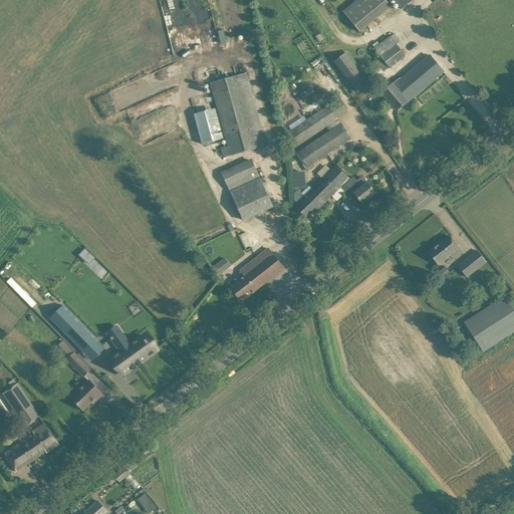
[(355,0),(342,11),(360,32),(391,7),(384,0),(355,0)]
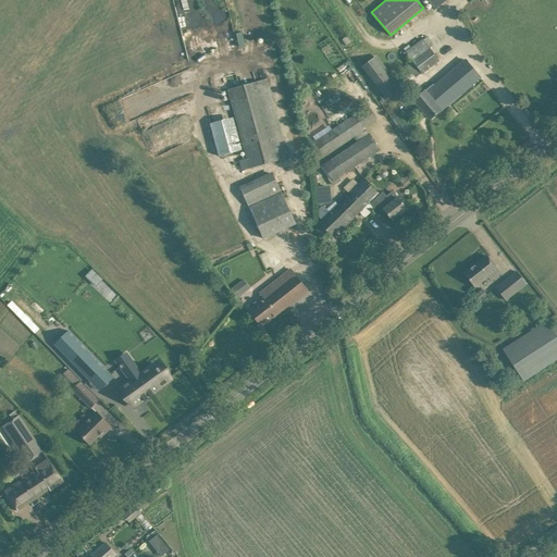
[(426,0),(435,10),(446,0),(426,0)]
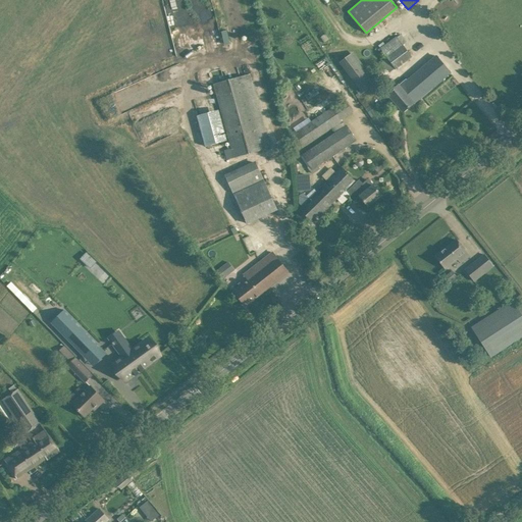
[(230,44),(226,31),(221,32),(224,46),(230,44)]
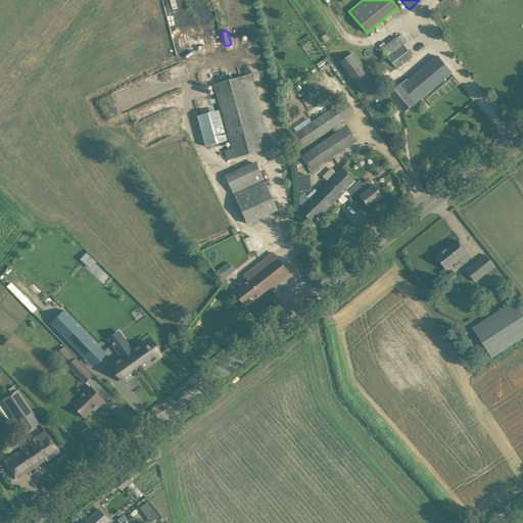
[(326,34),(321,37),(325,43),(329,39),(326,34)]
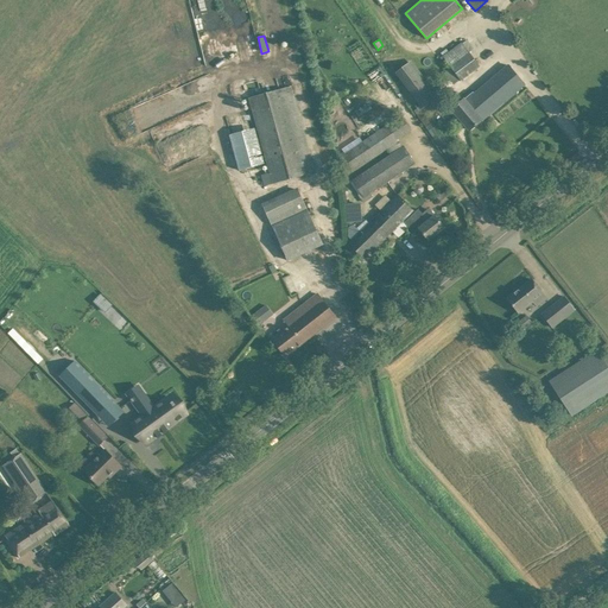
[(480,67),(469,52),(474,49),(468,40),(463,43),(462,43),(443,56),(451,68),(461,81),(480,67)]
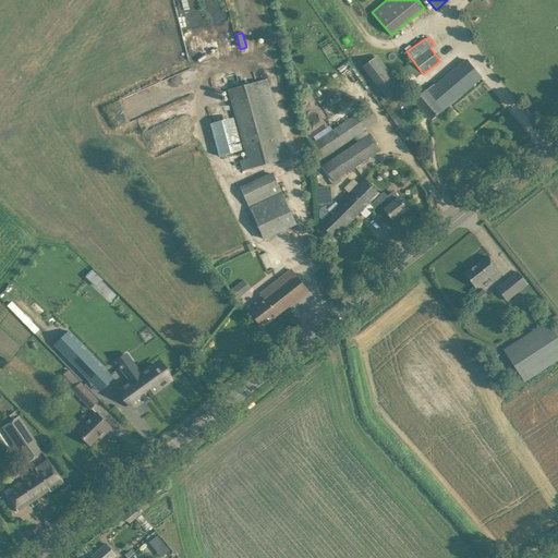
[(362,67),(375,83),(386,97),(388,100),(400,91),(387,73),(375,58),(362,67)]
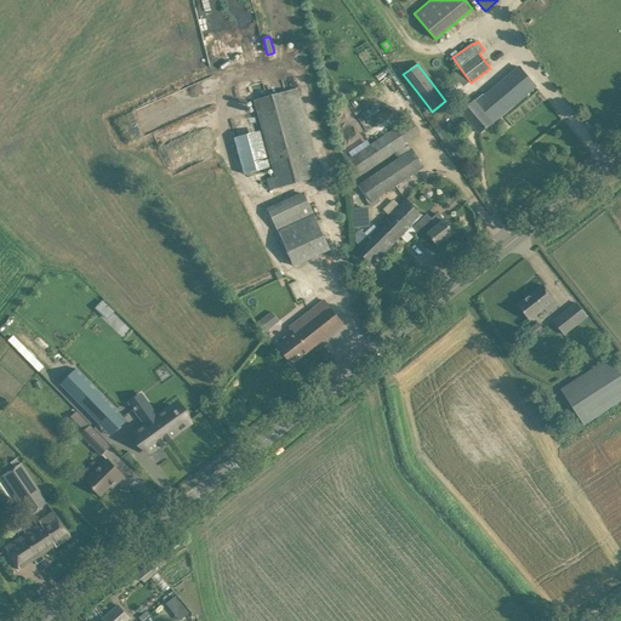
[(522,70),(486,97),(484,95),(461,112),(479,134),(529,96),(524,89),(531,83),(522,70)]
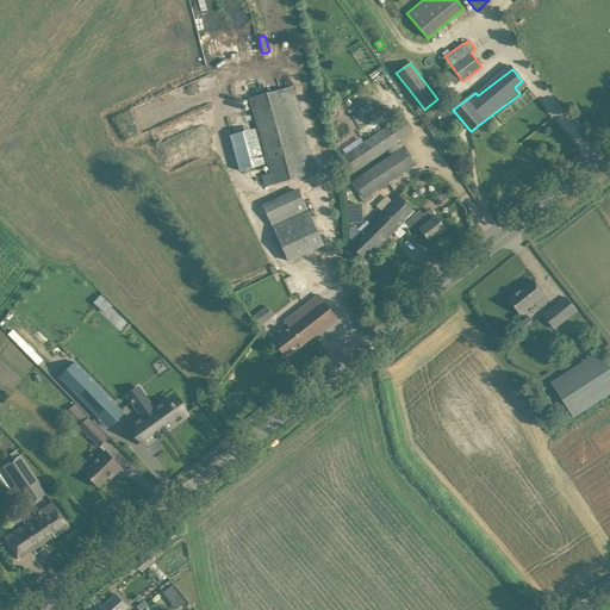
[(262,176),(266,187),(316,174),(292,87),(251,98),(272,173),(262,176)]
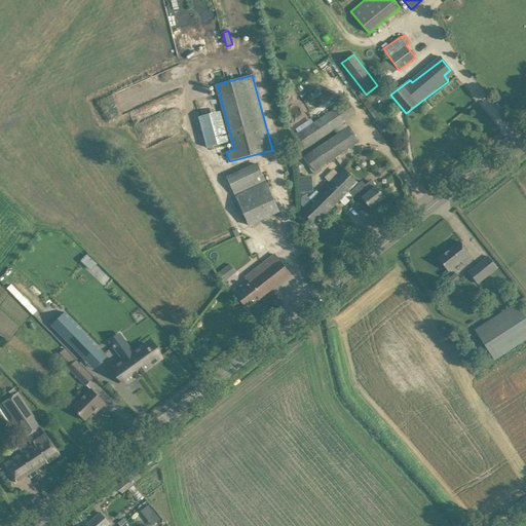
[(348,101),(296,136),(304,149),(345,121),(343,119),(354,111),(348,101)]
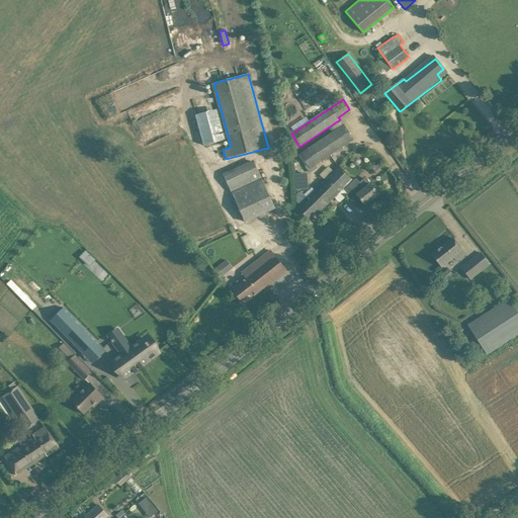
[(217,109),(195,115),(203,145),(225,139),(217,109)]
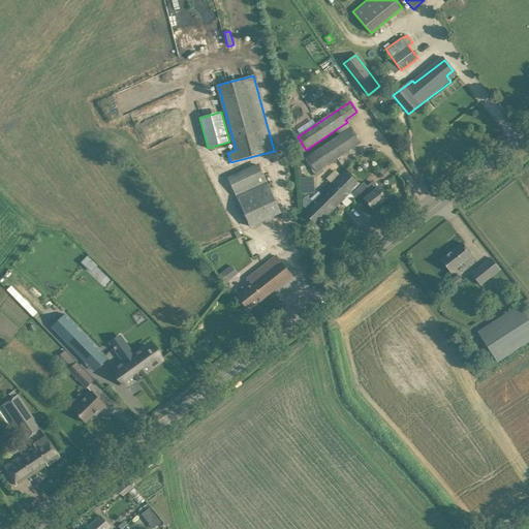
[(358,123),(338,136),(307,157),(317,172),(368,137),(358,123)]
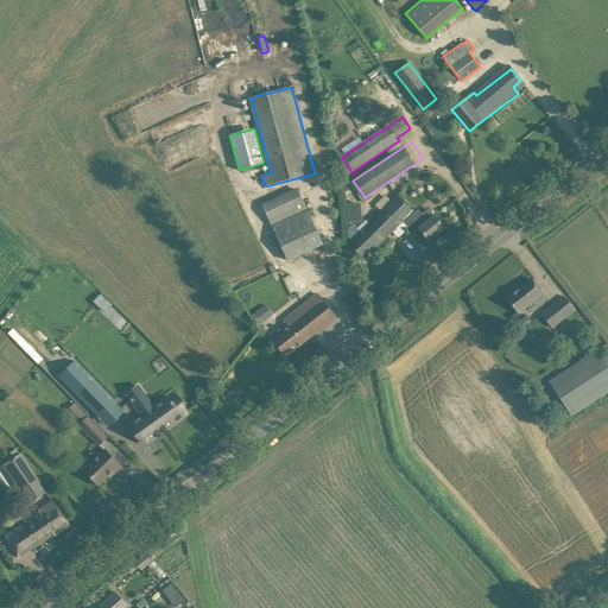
[(297,188),(263,203),(289,260),(323,245),(297,188)]
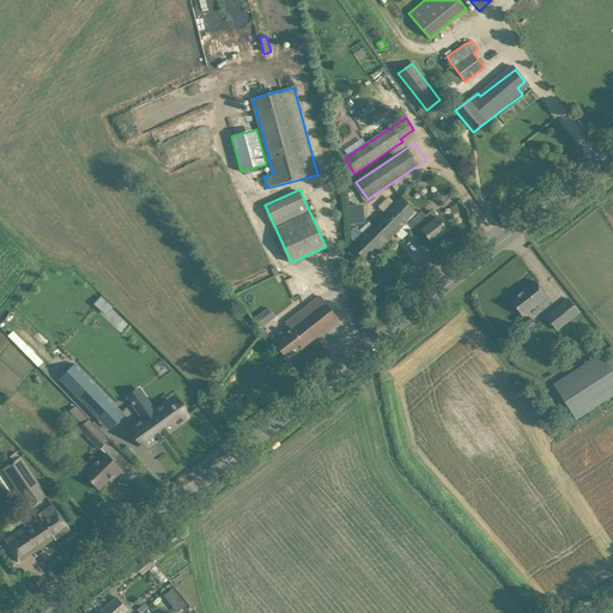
[(351,246),(359,253),(368,261),(417,212),(408,204),(412,200),(405,193),(351,246)]
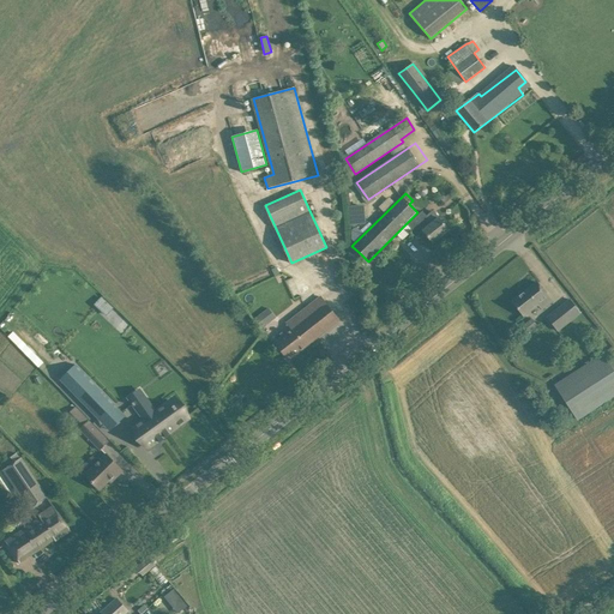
[(362,223),(362,204),(349,205),(349,224),(362,223)]
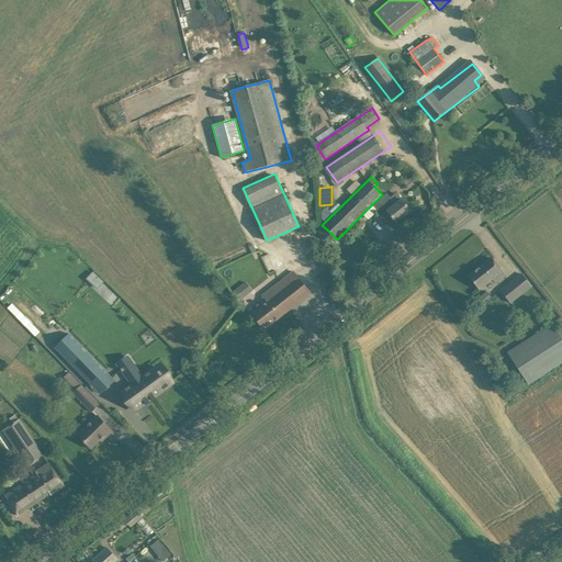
[(373,204),(374,205),(378,210),(383,206),(396,222),(411,211),(402,200),(395,204),(386,193),(373,204)]
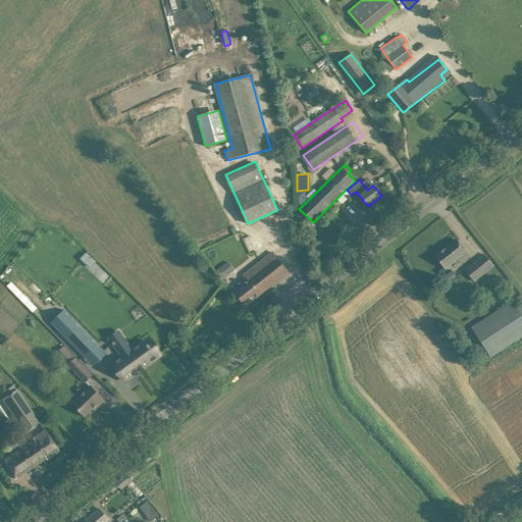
[(435,257),(441,264),(446,268),(458,259),(461,263),(469,256),(457,240),(435,257)]
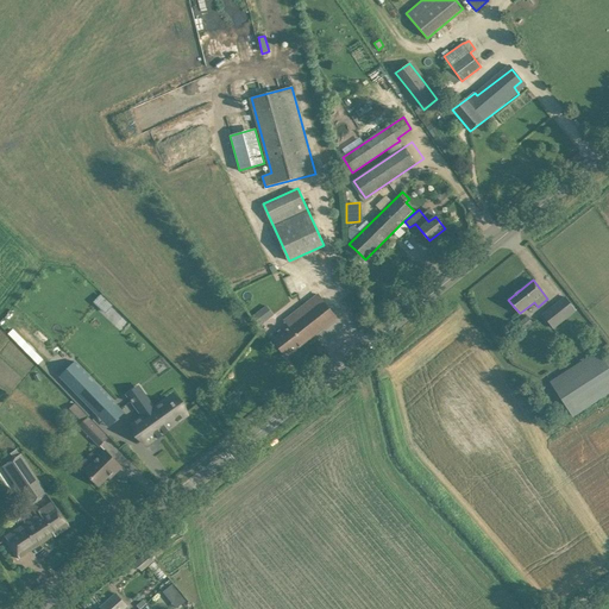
[(101,294),(94,302),(98,306),(105,297),(101,294)]
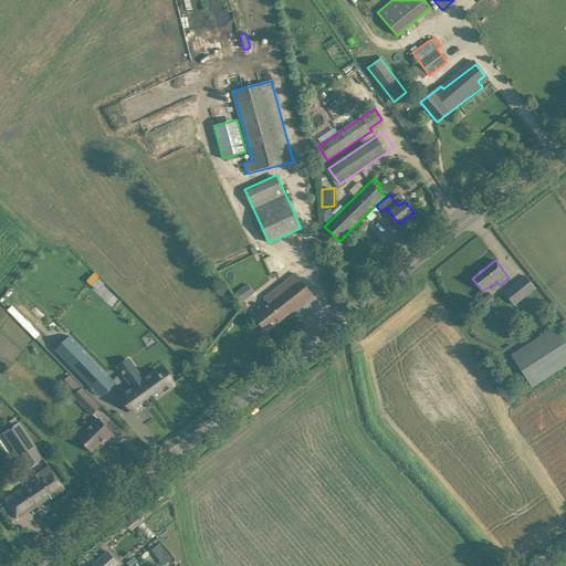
[(254,316),(260,323),(266,332),(313,295),(296,274),(265,297),(270,304),(254,316)]
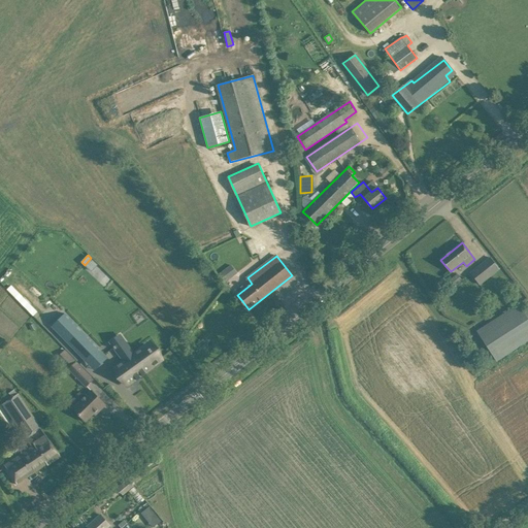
[(490,258),(480,266),(484,271),(475,278),(480,285),(499,269),(490,258)]
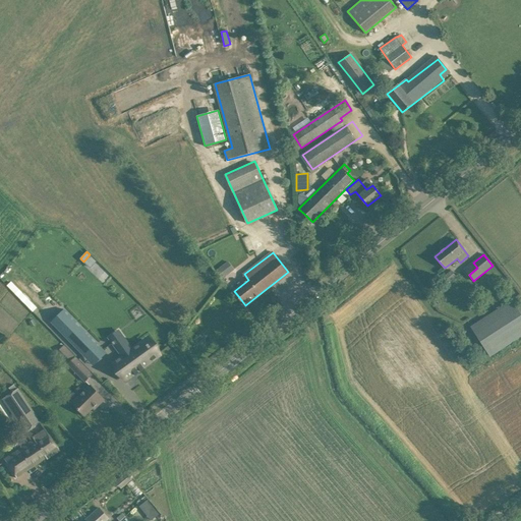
[(439,280),(444,286),(456,277),(451,271),(439,280)]
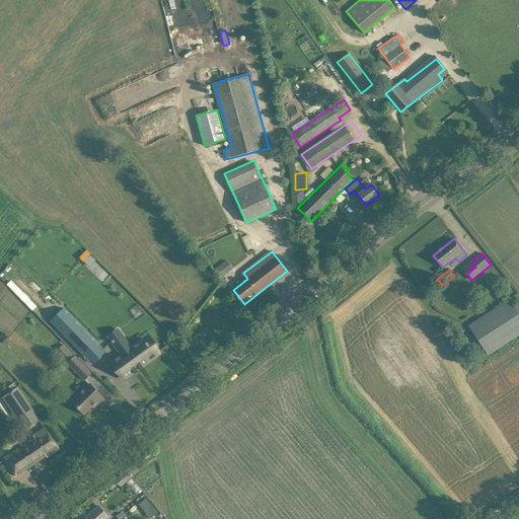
[(469,325),(489,355),(518,335),(518,314),(510,299),(469,325)]
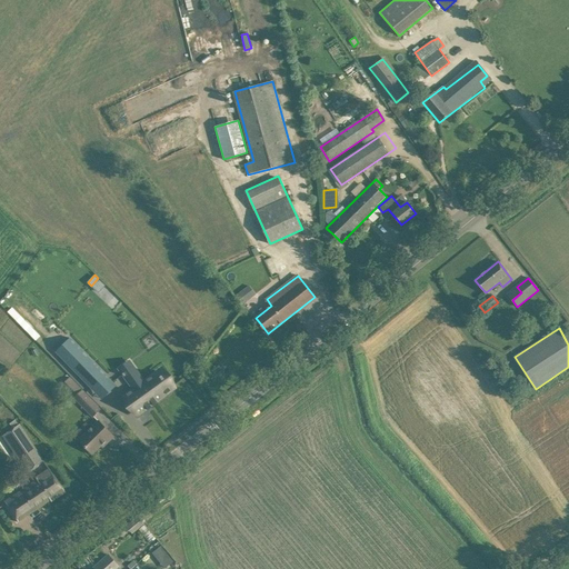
[(55,351),(91,388),(105,373),(69,337),(55,351)]
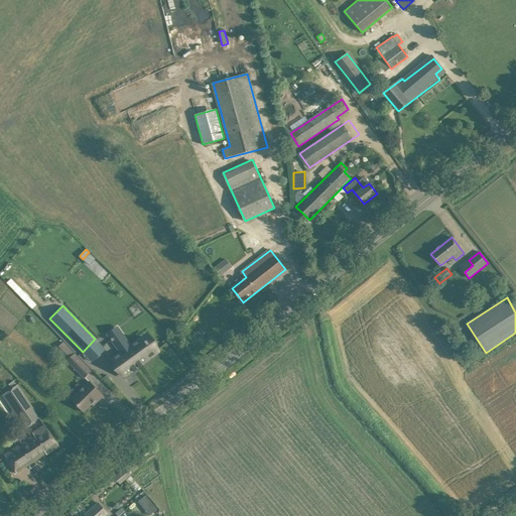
[(125,338),(115,345),(121,353),(112,359),(124,377),(133,370),(134,372),(138,369),(137,368),(138,366),(140,368),(143,365),(142,364),(158,352),(151,341),(148,343),(147,341),(146,341),(143,337),(130,346),(125,338)]
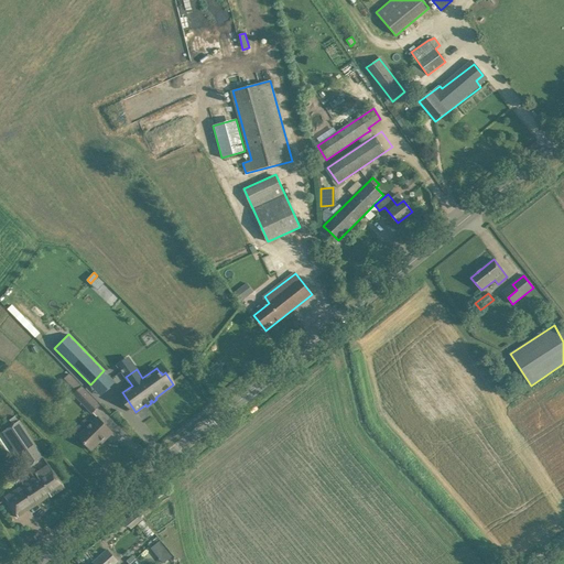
[(74,393),(74,394),(91,412),(99,405),(68,373),(62,380),(74,393)]
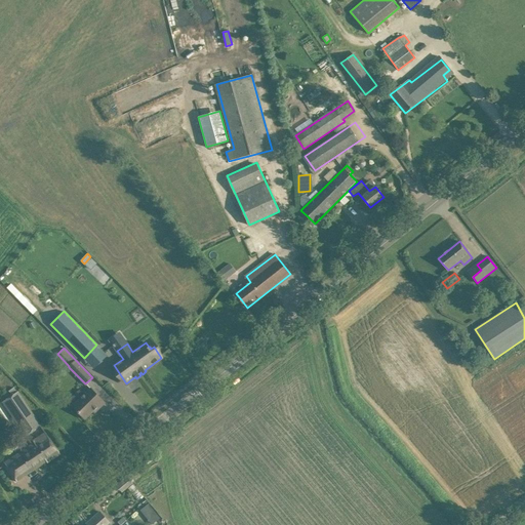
[(7,391),(11,396),(2,402),(25,436),(40,426),(17,392),(16,393),(13,388),(7,391)]
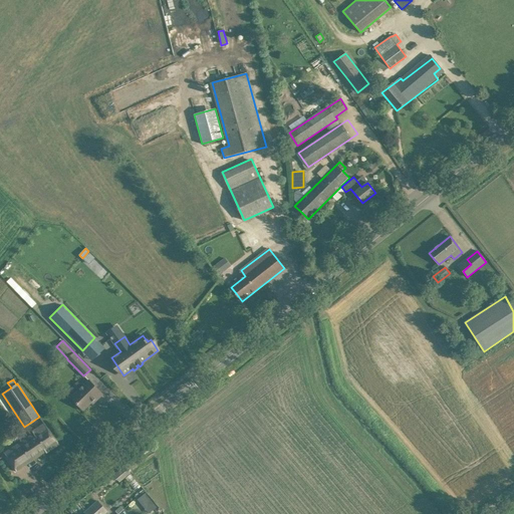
[(92,405),(96,401),(103,395),(88,379),(70,397),(76,404),(83,411),(91,403),(92,405)]
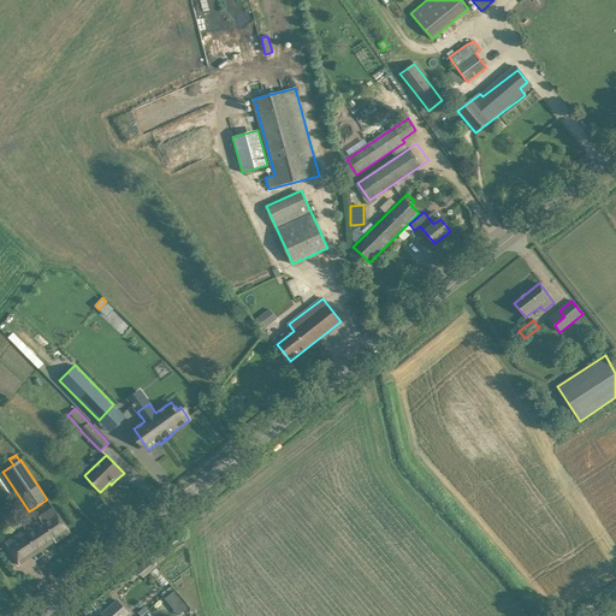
[(4,544),(11,555),(18,566),(53,542),(54,543),(70,533),(52,508),(37,517),(39,520),(4,544)]
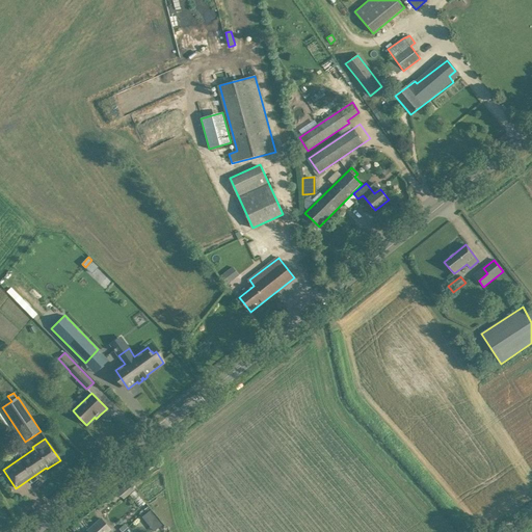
[(118,493),(124,499),(135,489),(130,483),(118,493)]
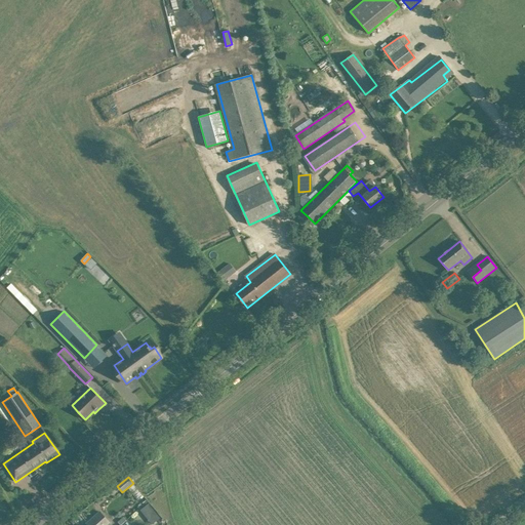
[(128,488),(138,500),(144,496),(133,484),(128,488)]
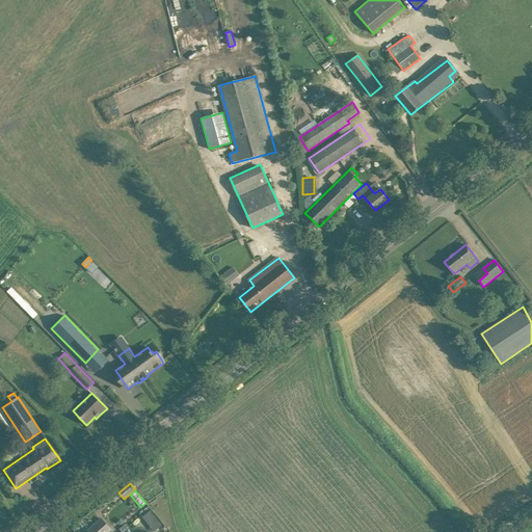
[(151,510),(143,516),(150,524),(155,531),(163,524),(157,517),(151,510)]
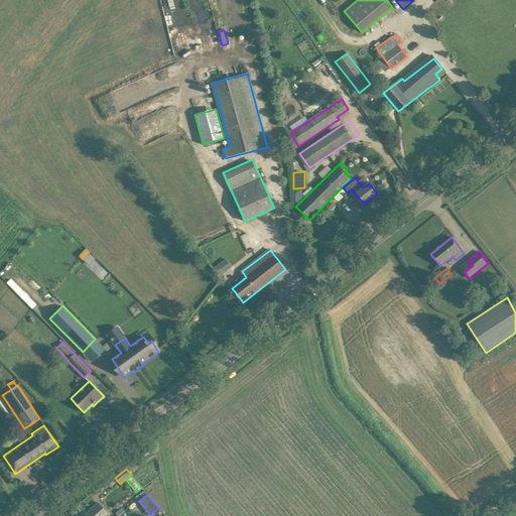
[(106,515),(108,514),(99,503),(85,515),(86,515),(106,515)]
